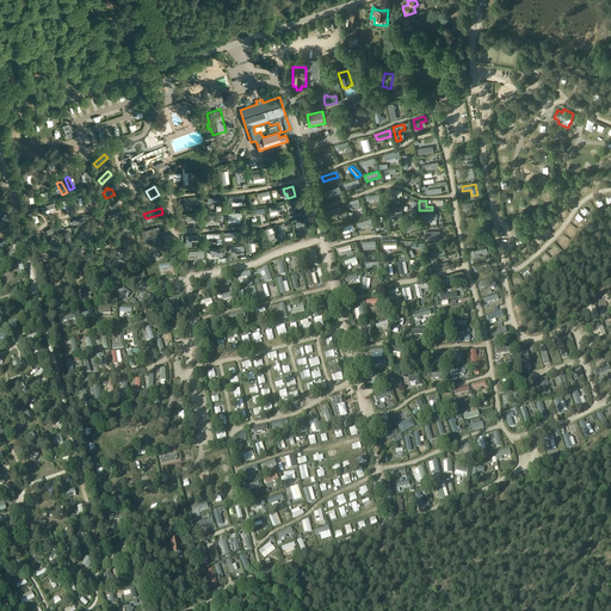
[(32,213),(28,215),(32,227),(37,224),(36,223),(34,216),(32,213)]
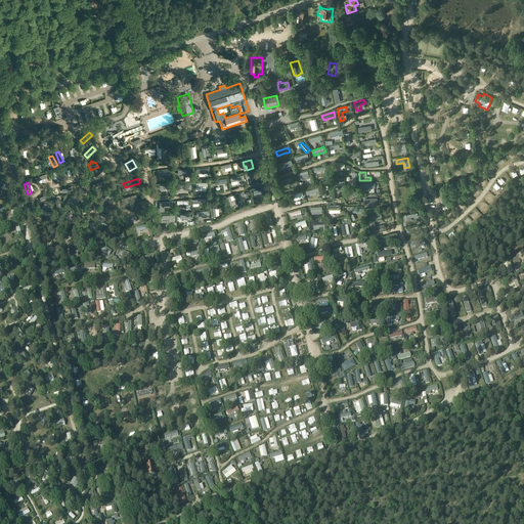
[(317,184),(308,189),(310,192),(318,188),(319,187),(317,184)]
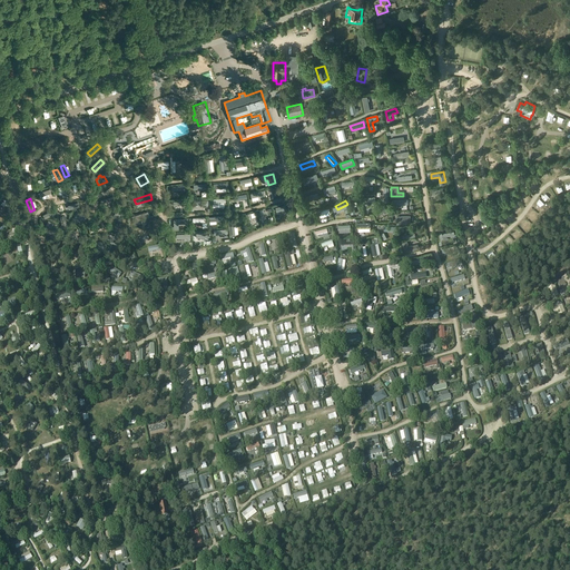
[(386,206),(377,212),(380,215),(385,212),(387,210),(389,210),(386,206)]
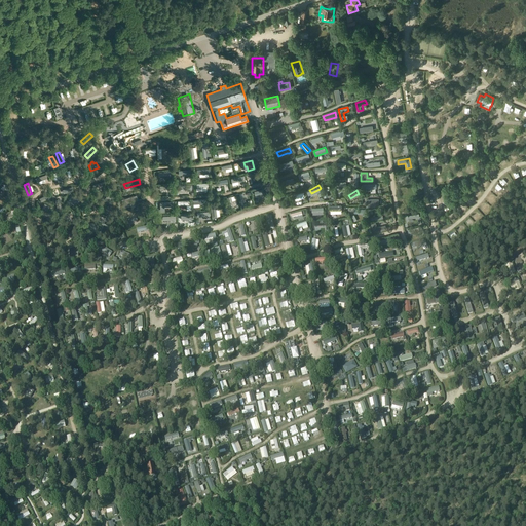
[(110,196),(107,195),(104,200),(111,204),(114,199),(112,197),(112,196),(110,195),(110,196)]
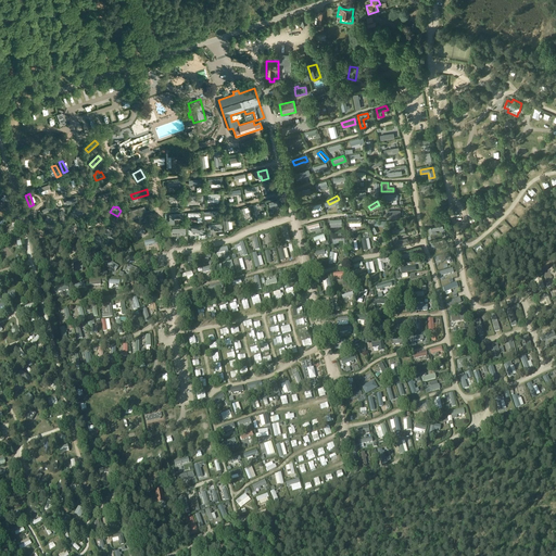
[(144,206),(128,212),(130,216),(146,212),(144,206)]
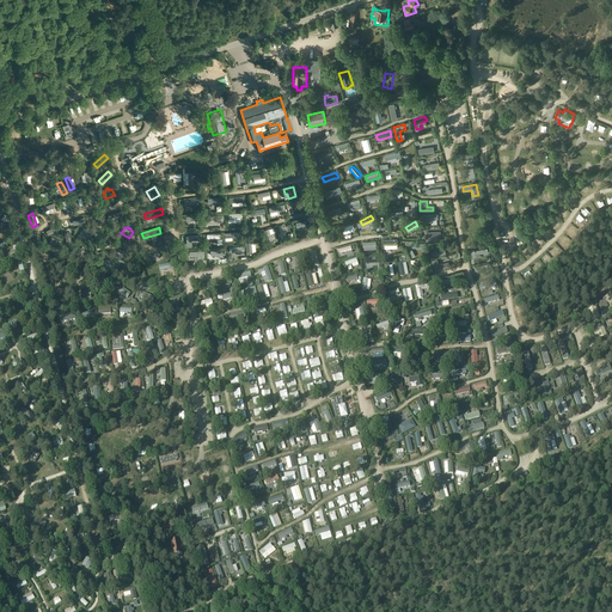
[(84,228),(80,233),(84,236),(83,237),(87,240),(93,233),(89,230),(87,231),(84,228)]
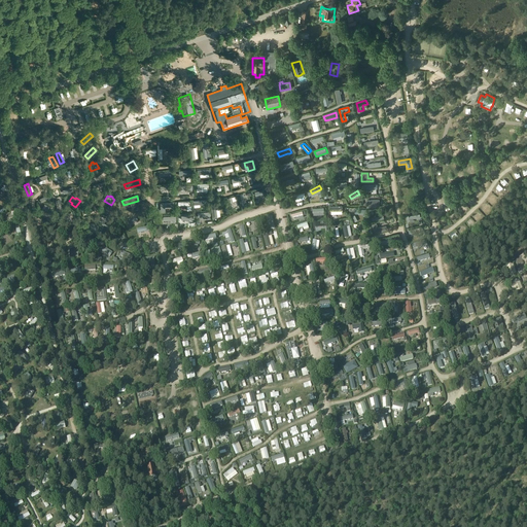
[(43,206),(41,210),(44,212),(44,213),(48,215),(51,208),(47,206),(46,208),(43,206)]
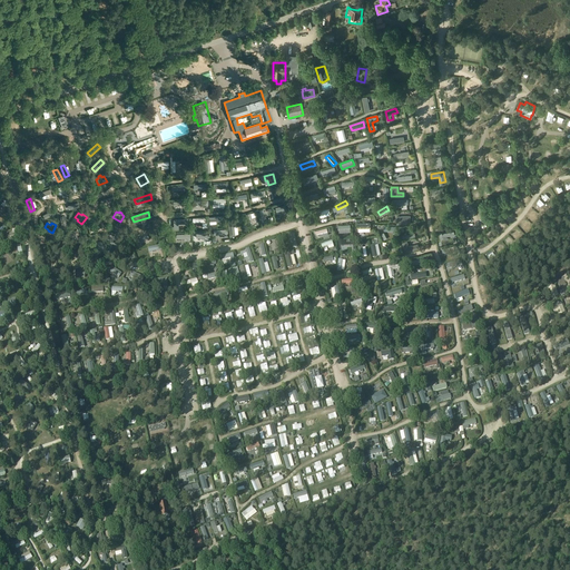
[(77,229),(65,235),(66,239),(79,234),(77,229)]
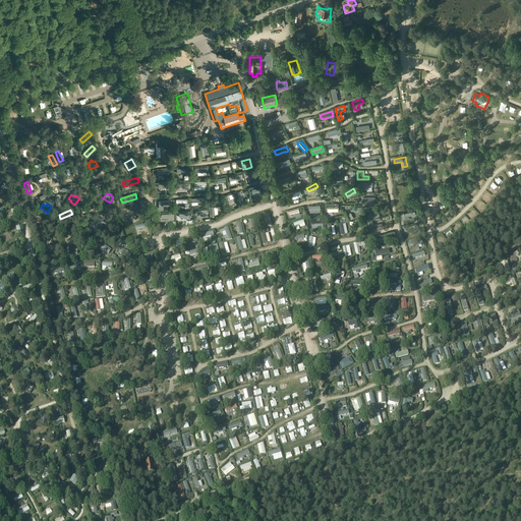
[(363,219),(354,223),(357,229),(366,225),(363,219)]
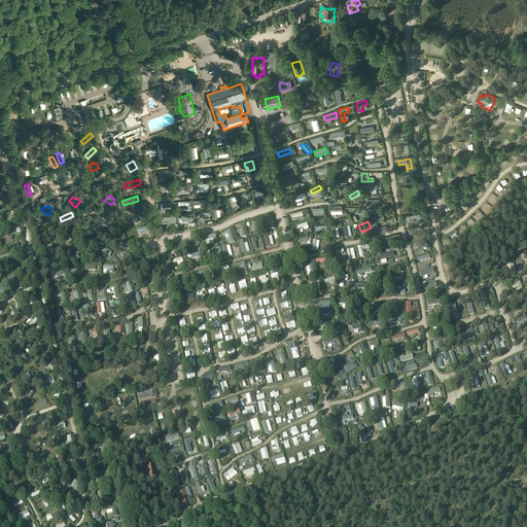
[(375,234),(387,230),(386,225),(378,227),(377,222),(372,223),(375,234)]
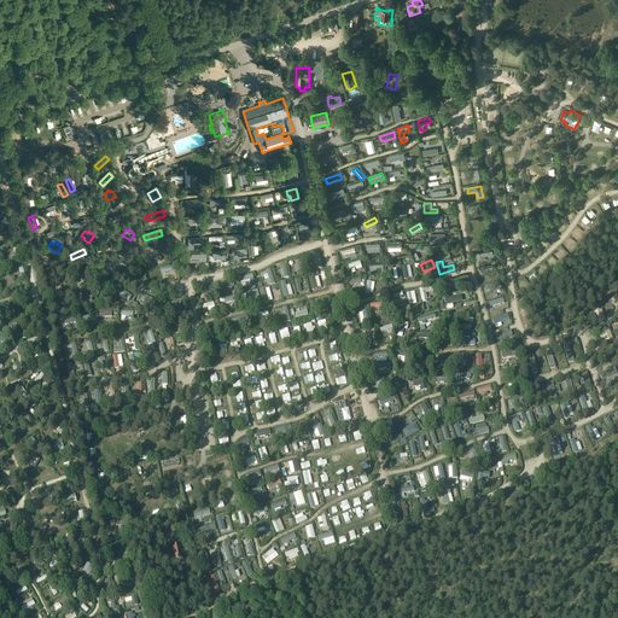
[(138,267),(124,273),(127,278),(140,272),(138,267)]
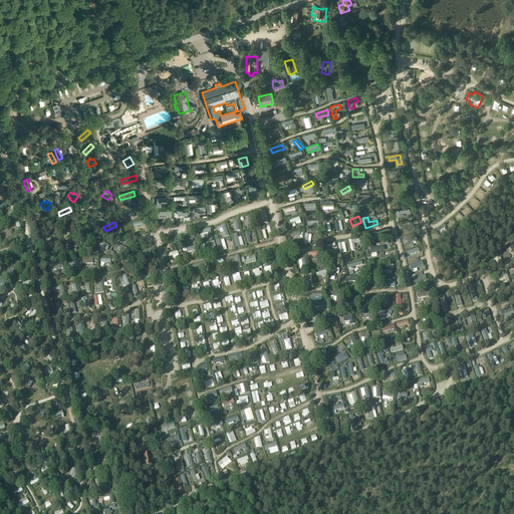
[(57,223),(49,230),(51,233),(60,226),(57,223)]
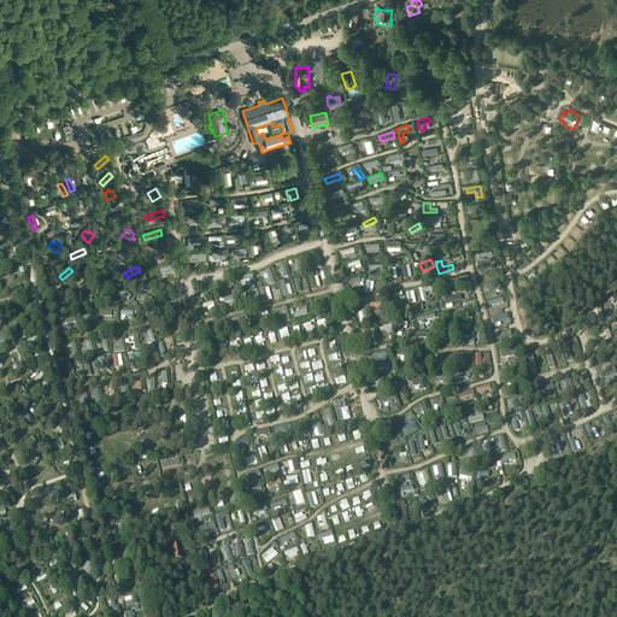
[(92,270),(80,276),(82,281),(94,275),(92,270)]
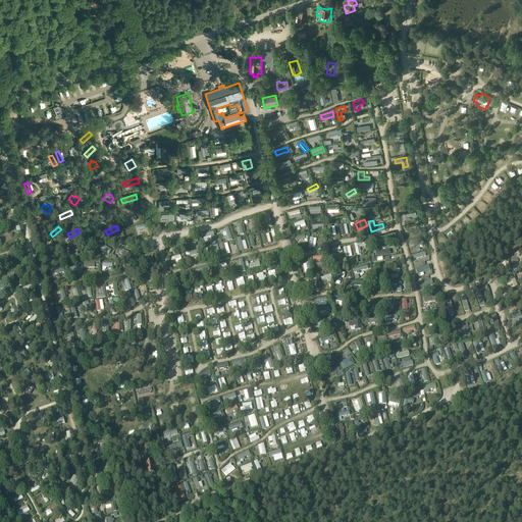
[(365,242),(354,244),(356,256),(361,255),(360,248),(366,247),(365,242)]
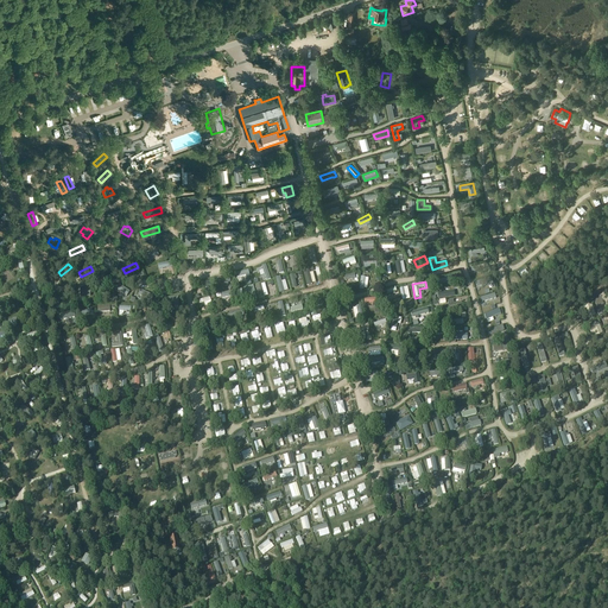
[(101,285),(97,289),(107,298),(111,295),(101,285)]
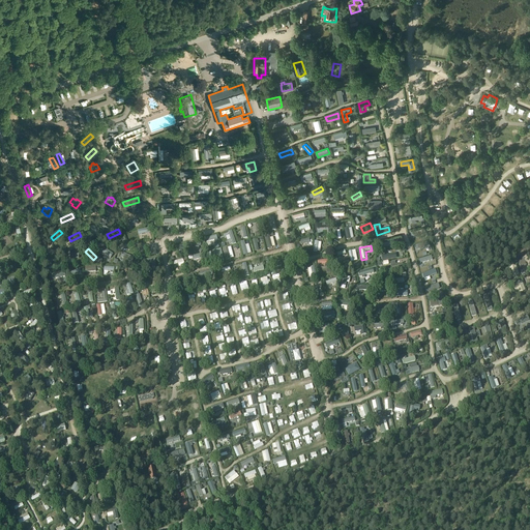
[(102,248),(100,252),(111,259),(113,255),(102,248)]
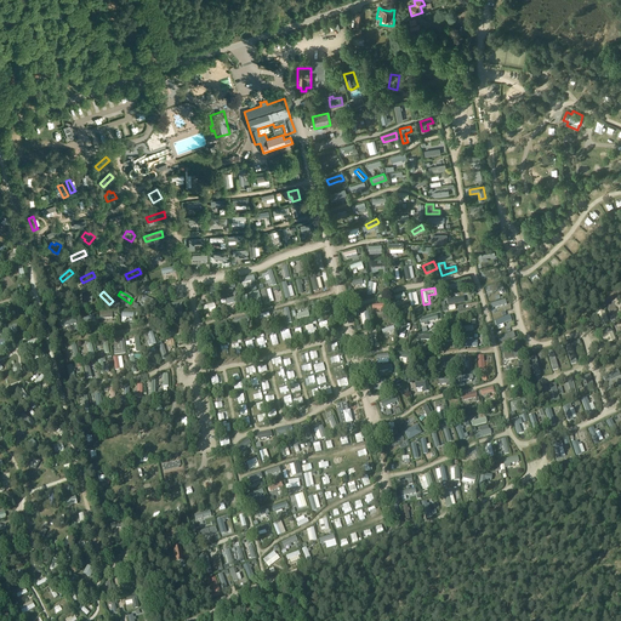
[(258,294),(246,296),(246,297),(248,302),(255,300),(257,308),(262,307),(258,294)]
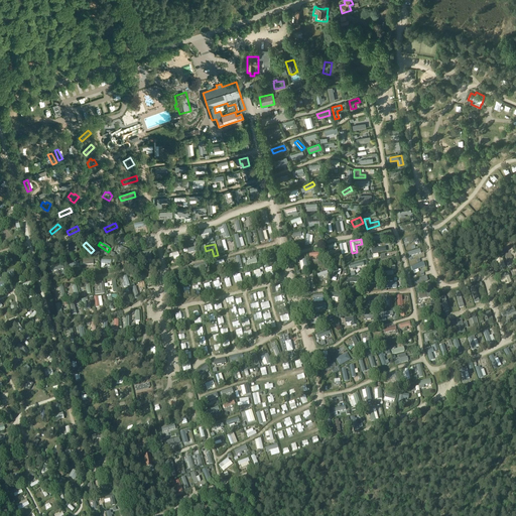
[(509,245),(502,250),(504,253),(505,253),(510,249),(511,248),(509,245)]
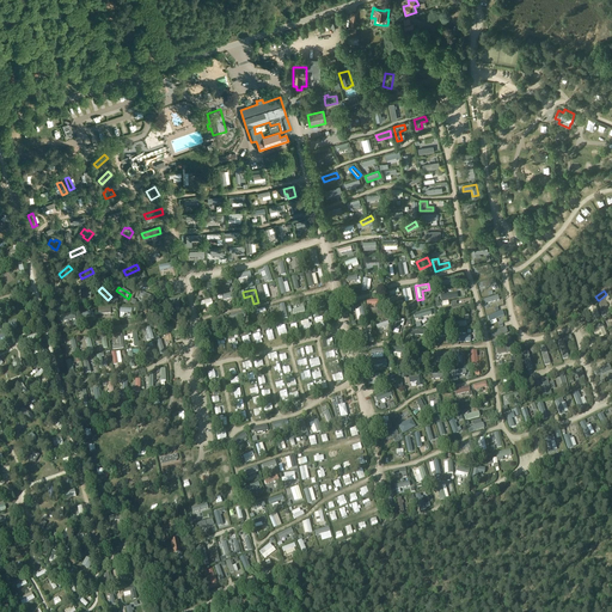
[(142,293),(140,298),(153,304),(155,299),(142,293)]
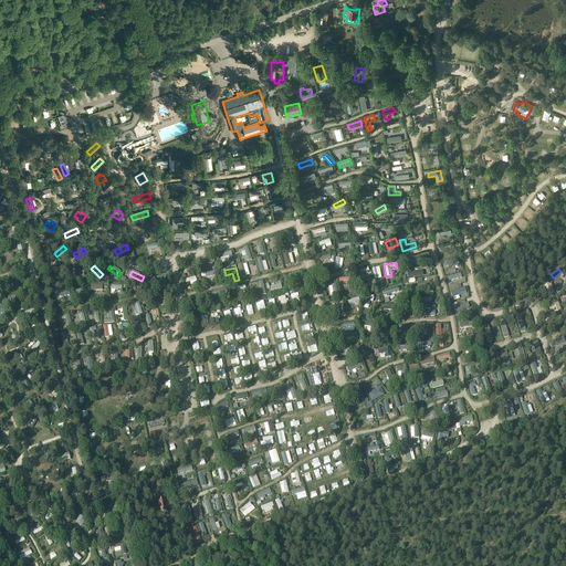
[(422,280),(417,281),(417,283),(418,289),(430,286),(429,282),(422,283),(422,280)]
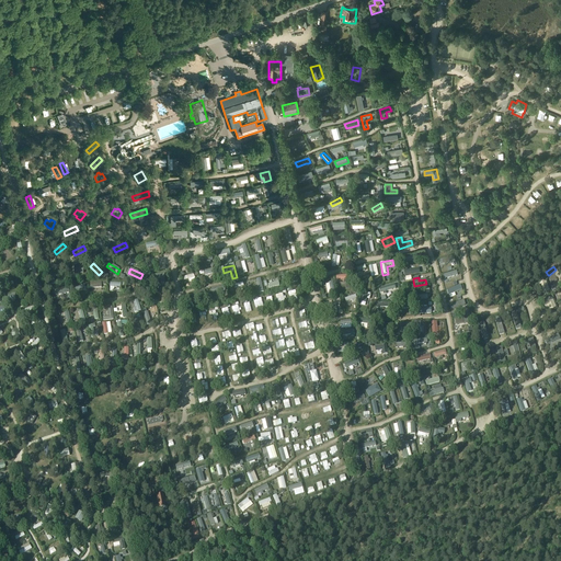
[(379,289),(380,294),(382,293),(386,292),(396,289),(395,285),(393,285),(379,289)]
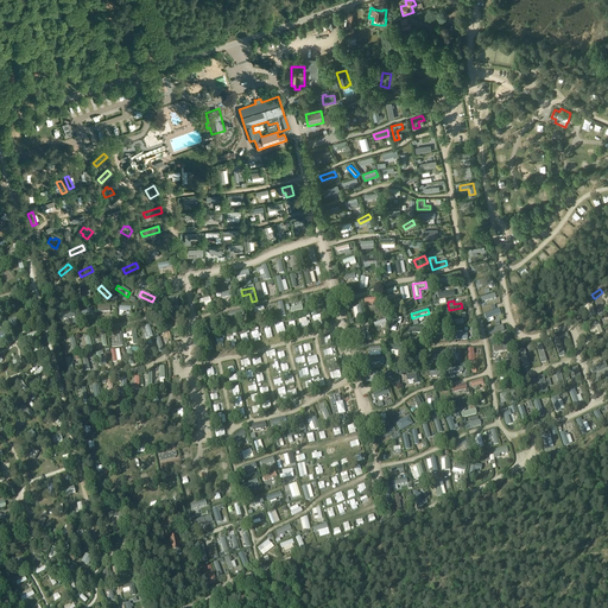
[(501,315),(499,310),(485,315),(486,320),(493,318),(493,317),(501,315)]
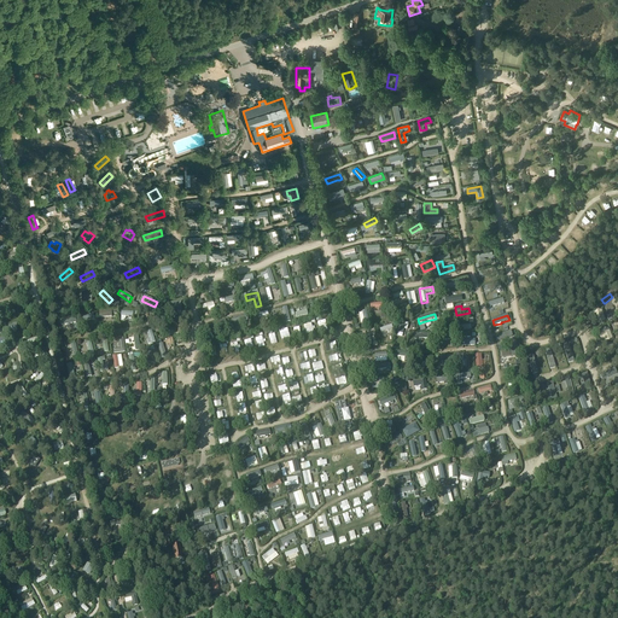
[(28,319),(25,322),(29,326),(30,328),(33,331),(36,327),(28,319)]
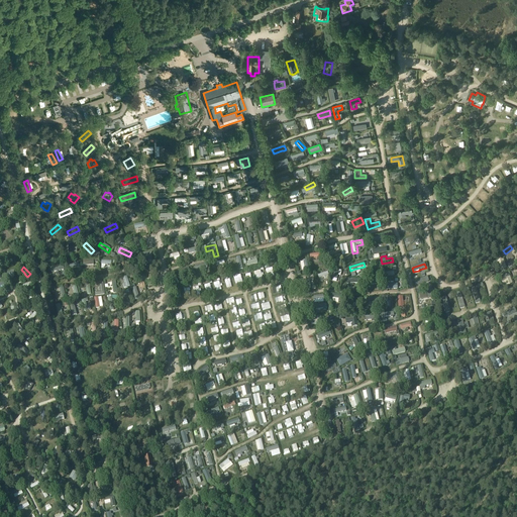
[(313,275),(300,278),(301,283),(314,281),(313,275)]
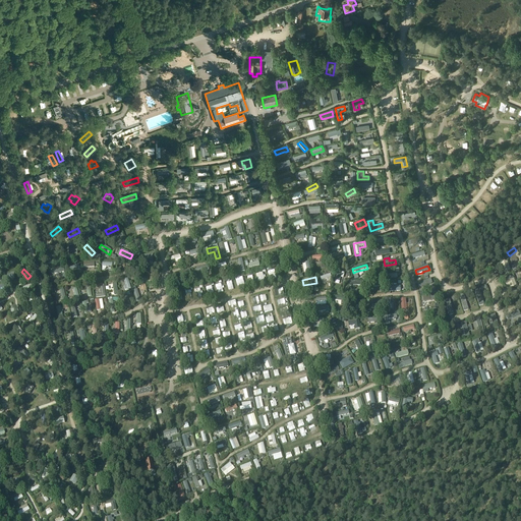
[(430,279),(417,283),(418,288),(432,284),(430,279)]
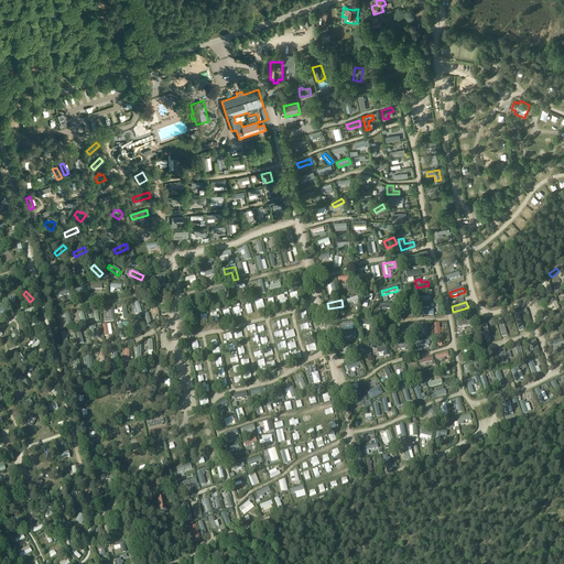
[(114,322),(112,310),(107,311),(108,318),(102,320),(102,323),(114,322)]
